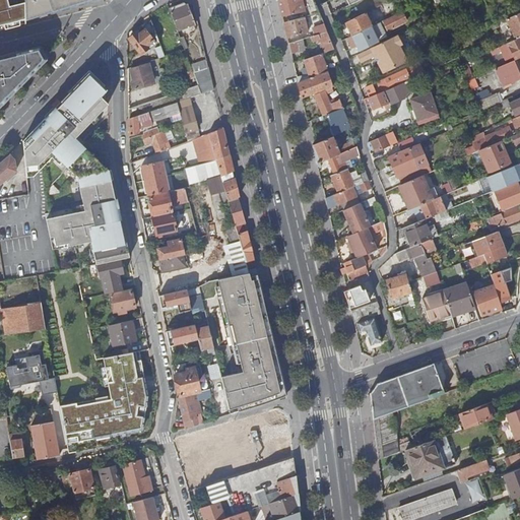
[(0,0),(0,24),(4,24),(5,28),(20,25),(19,20),(26,18),(25,0),(0,0)]
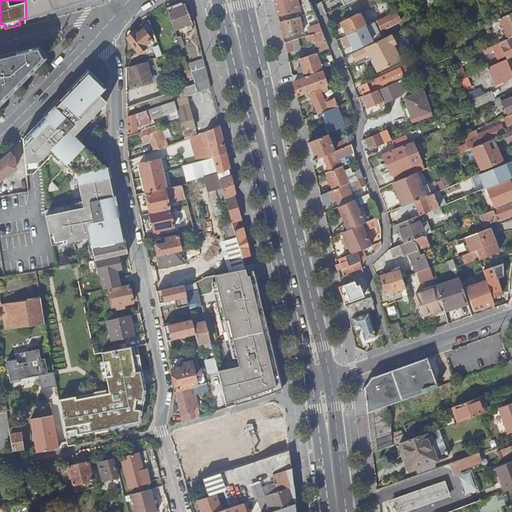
[(25,0),(26,18),(27,21),(90,0),(25,0)]
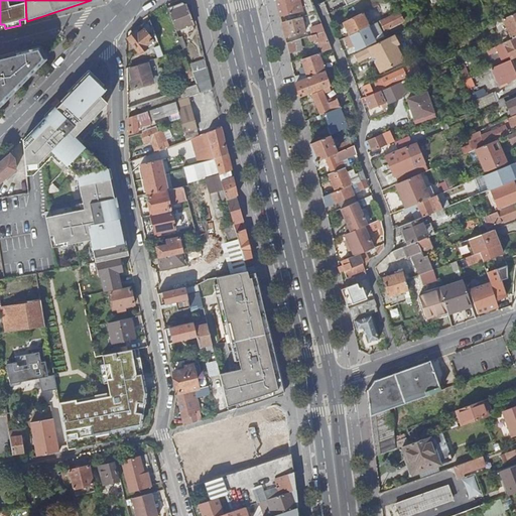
[(291,0),(277,0),(275,1),(279,17),(296,13),(291,0)]
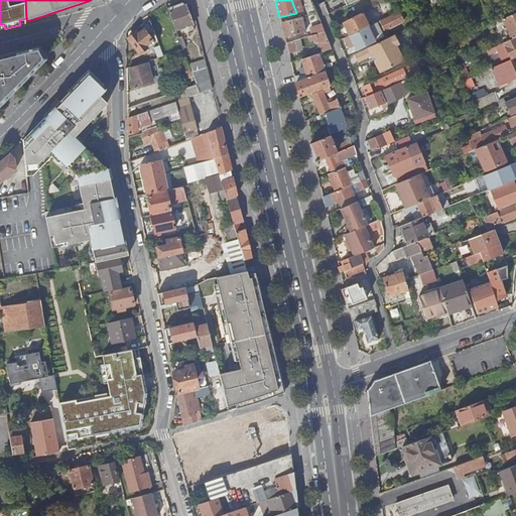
[(316,13),(310,0),(301,0),(308,15),(316,13)]
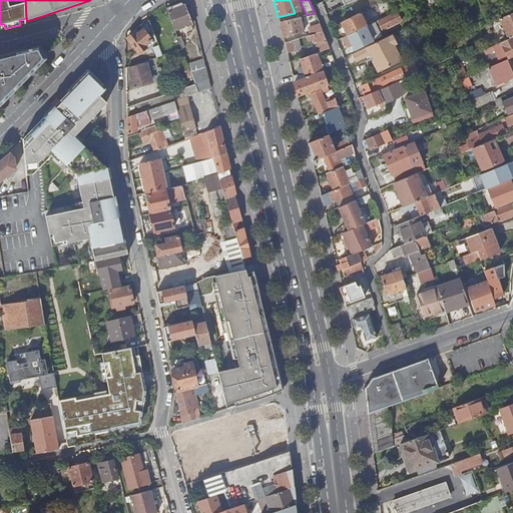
[(180,3),(165,9),(167,12),(183,6),(180,3)]
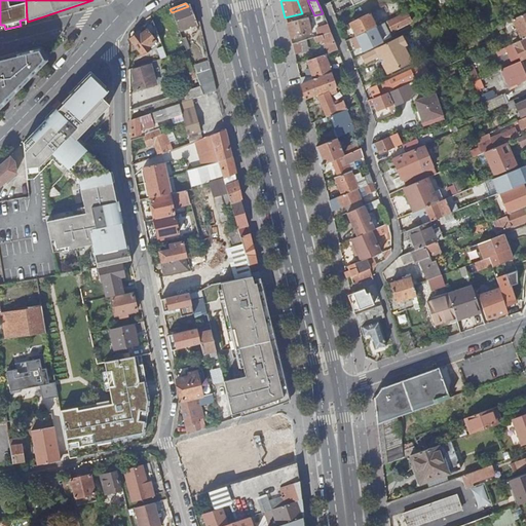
[(387,4),(374,10),(376,14),(379,13),(380,16),(390,11),(387,4)]
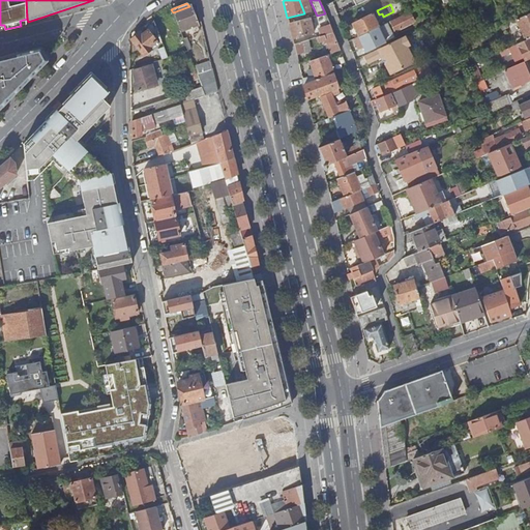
[(189,6),(173,12),(180,32),(198,25),(190,5),(189,6)]
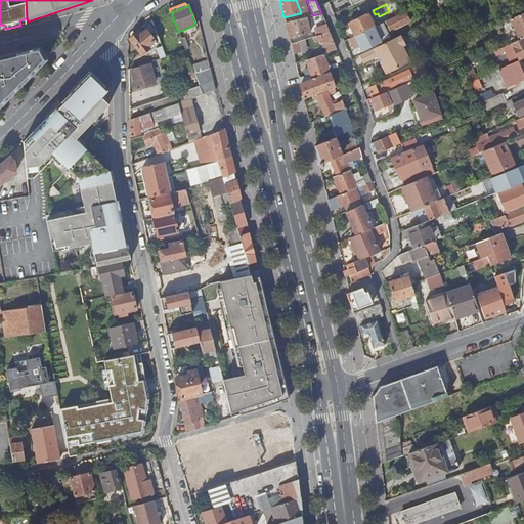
[(523,38),(523,36),(523,12),(511,18),(510,19),(519,39),(523,38)]
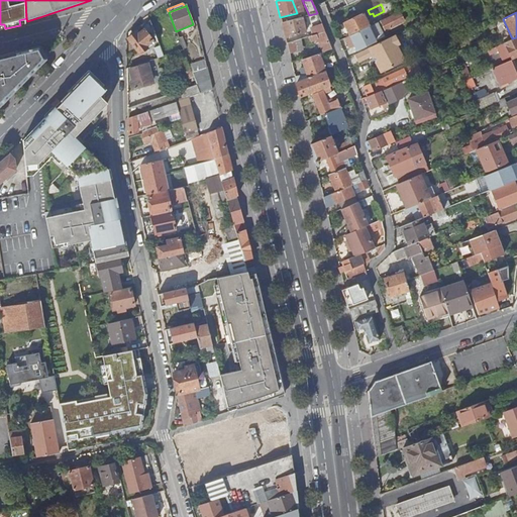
[(324,32),(317,13),(309,15),(317,34),(324,32)]
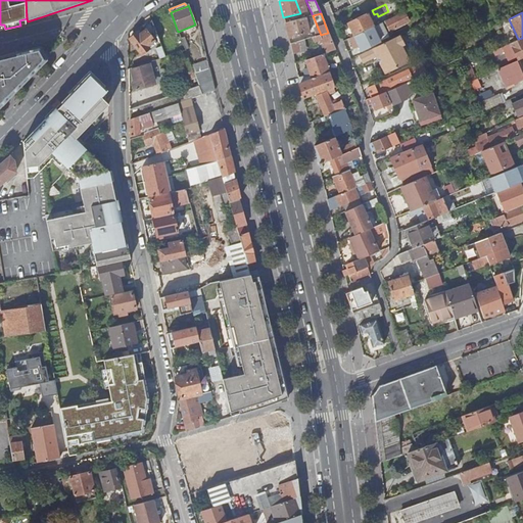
[(346,24),(352,37),(371,28),(372,28),(366,13),(346,24)]
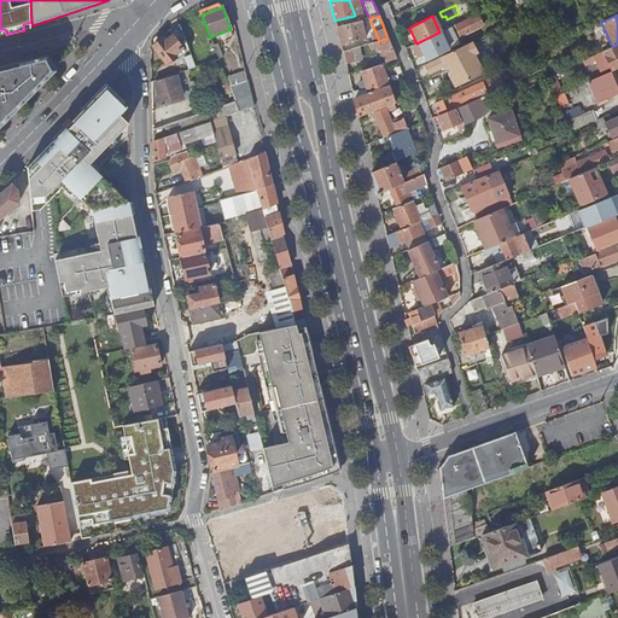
[(481,27),(476,16),(454,27),(459,38),(481,27)]
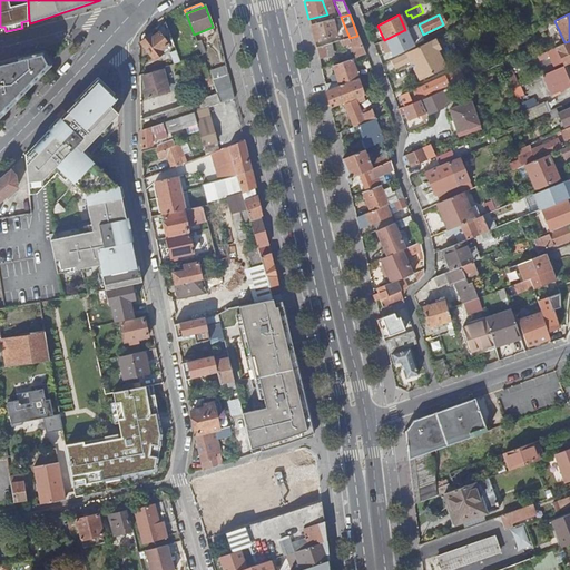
[(332,19),(311,25),(314,41),(336,36),(336,35),(336,33),(336,32),(335,32),(336,31),(335,31),(335,30),(335,29),(335,28),(334,28),(334,27),(334,26),(334,25),(334,23),(333,23),(333,22),(333,21),(333,20),(332,20),(332,19)]
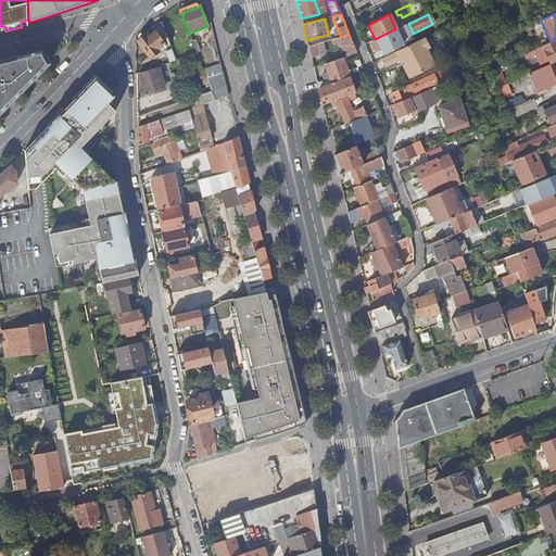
[(165,37),(160,22),(150,28),(153,33),(147,38),(144,36),(137,42),(149,59),(158,51),(156,49),(163,45),(160,39),(165,37)]
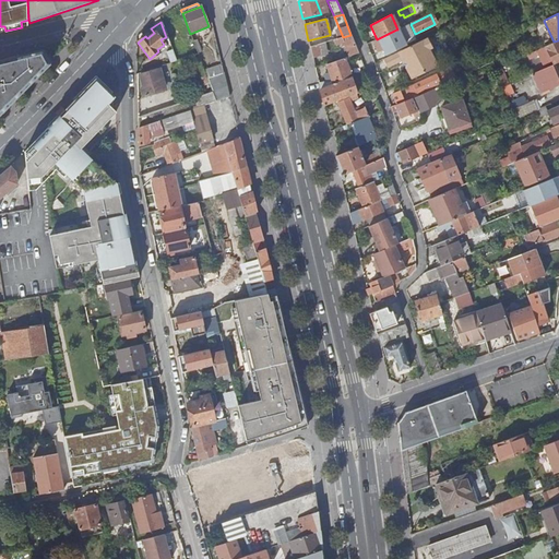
[(396,30),(377,39),(382,50),(384,56),(404,46),(396,30)]
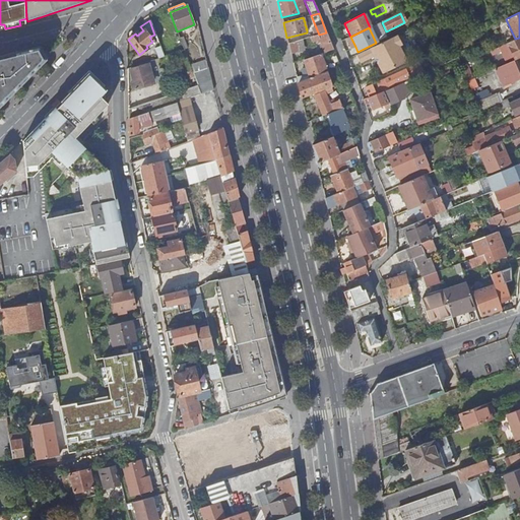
[(333,50),(326,33),(319,35),(317,35),(324,53),(333,50)]
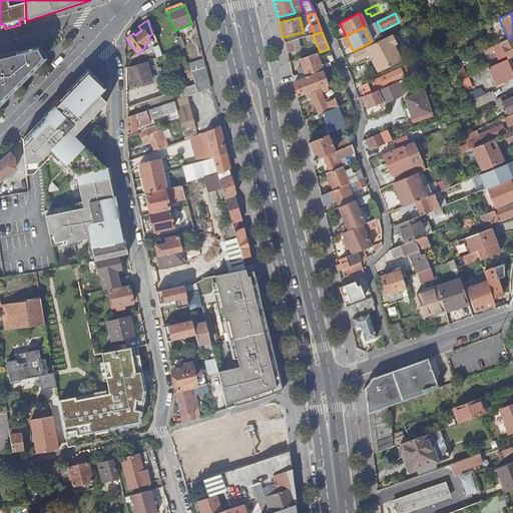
[(391,35),(351,54),(354,62),(368,56),(369,57),(370,56),(373,61),(371,62),(376,72),(400,61),(392,45),(396,44),(397,41),(394,36),(391,35)]
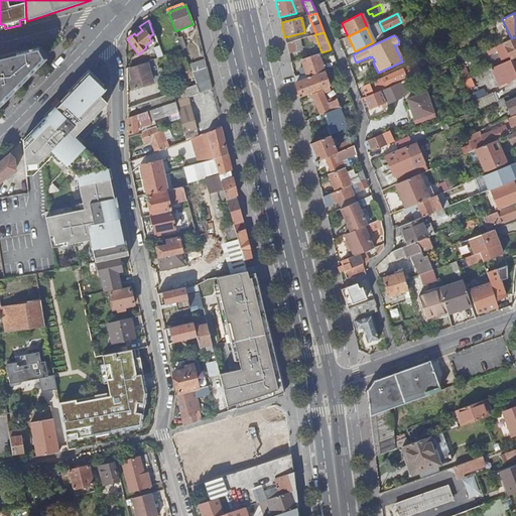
[(503,42),(510,58),(515,55),(515,38),(515,37),(511,38),(503,42)]
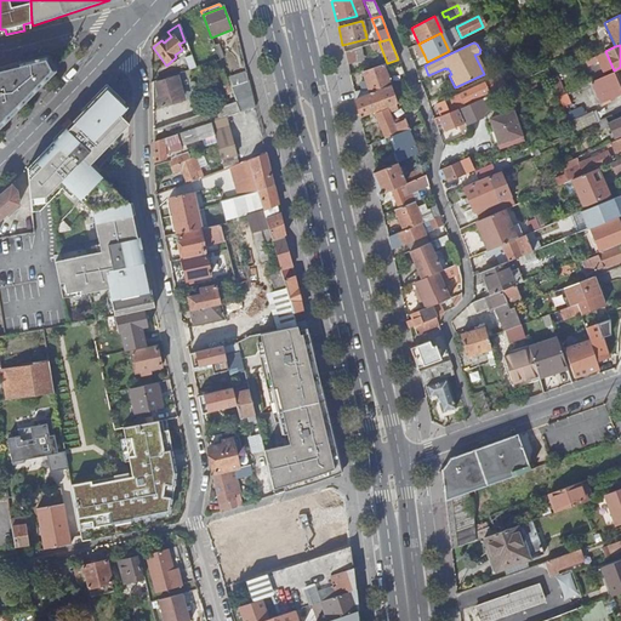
[(352,50),(343,52),(347,64),(354,62),(352,50)]
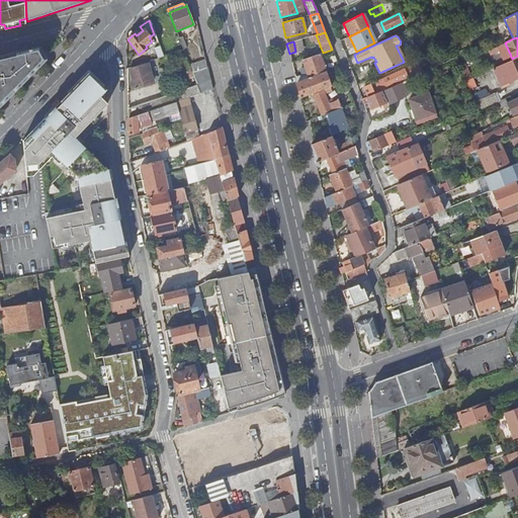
[(154,48),(158,58),(163,57),(159,47),(154,48)]
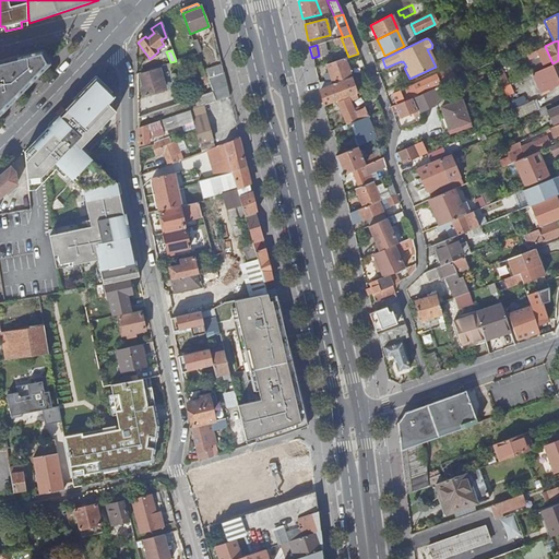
[(45,51),(39,52),(47,66),(51,61),(45,51)]
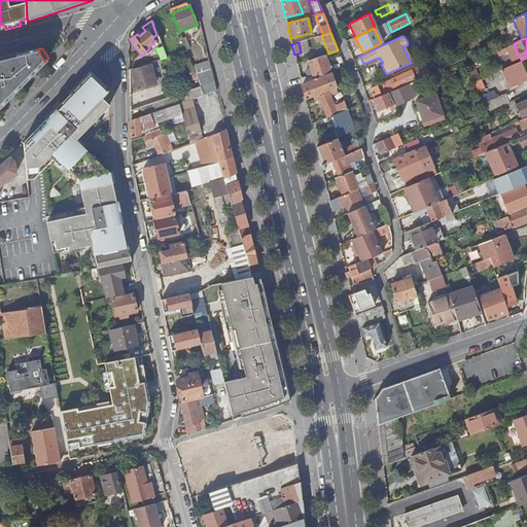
[(0,106),(33,74),(44,62),(37,49),(0,58),(0,106)]
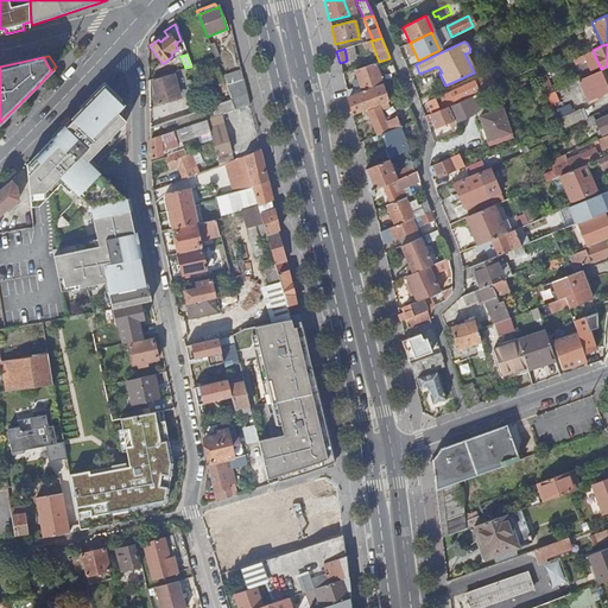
[(360,86),(346,90),(352,116),(379,106),(387,103),(387,102),(374,64),(354,70),(360,86)]
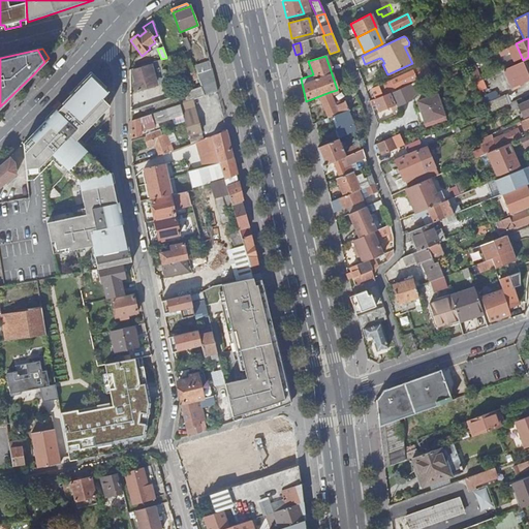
[(521,63),(520,62),(503,69),(511,87),(512,87),(514,89),(522,86),(521,83),(528,79),(528,73),(524,61),(521,63)]
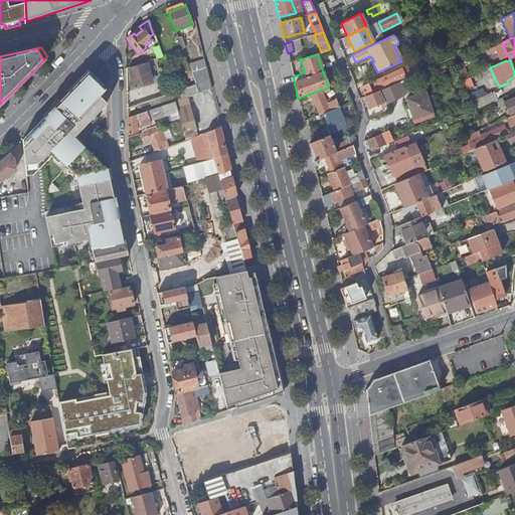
[(190,71),(205,66),(204,61),(188,67),(190,71)]
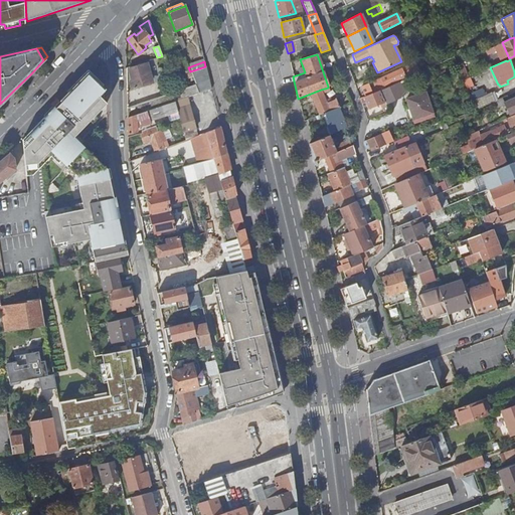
[(405,78),(419,72),(414,62),(380,78),(381,81),(369,87),(368,84),(361,88),(365,97),(379,91),(394,83),(405,78)]
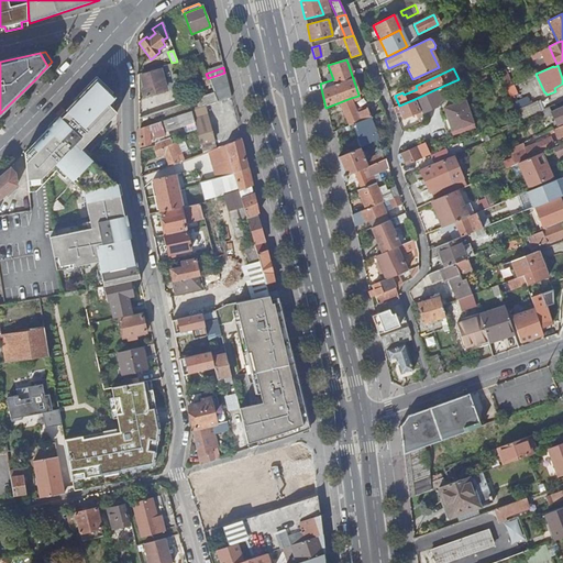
[(164,91),(158,70),(141,75),(144,88),(141,89),(143,97),(164,91)]
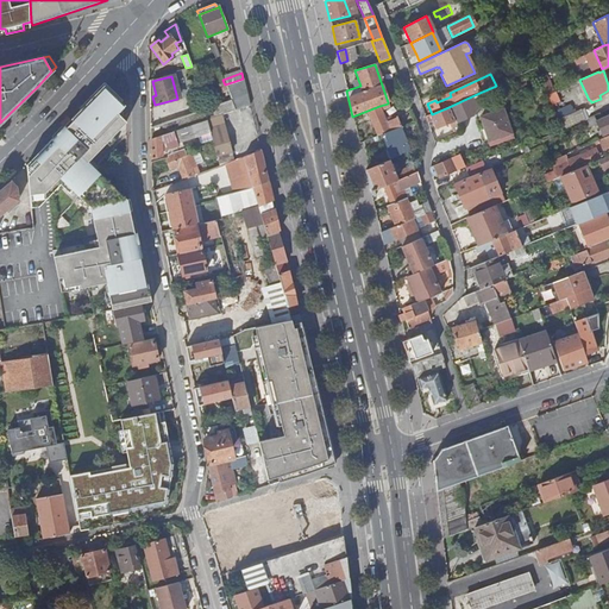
[(236,111),(250,106),(243,79),(225,85),(231,100),(236,111)]
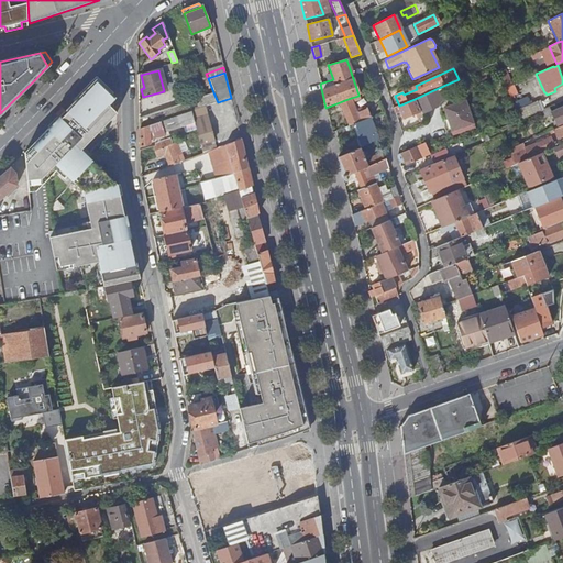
[(84,195),(120,188),(120,185),(117,186),(89,159),(80,152),(84,148),(116,114),(116,99),(101,85),(91,84),(54,121),(58,124),(53,130),(50,127),(40,136),(43,181),(45,179),(57,167),(83,191),(84,195)]
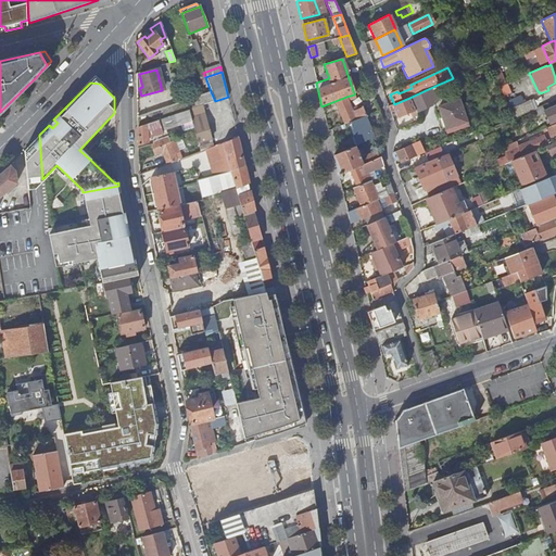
[(397,90),(397,91),(399,93),(412,88),(411,85),(397,90)]
